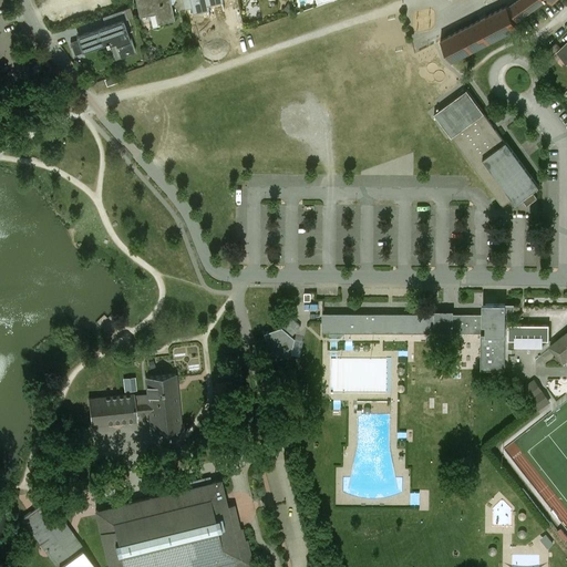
[(169,0),(135,0),(140,16),(158,11),(161,22),(175,19),(169,0)]
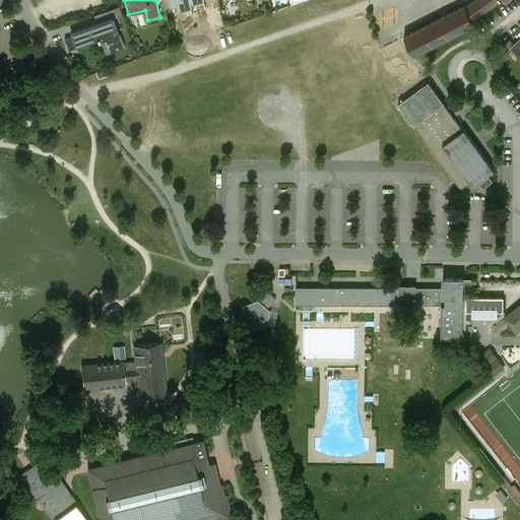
[(176,0),(179,11),(192,8),(191,4),(189,0),(176,0)]
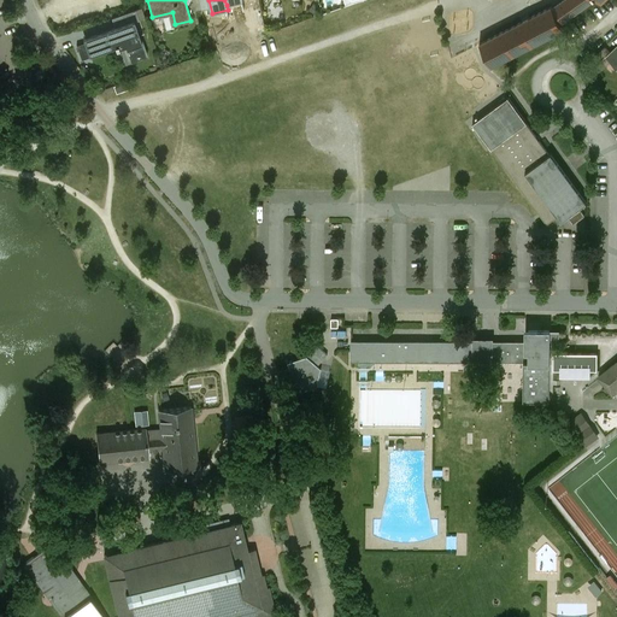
[(563,0),(552,9),(551,7),(480,43),(492,66),(563,29),(559,24),(593,0),(598,0),(601,3),(603,0),(563,0)]
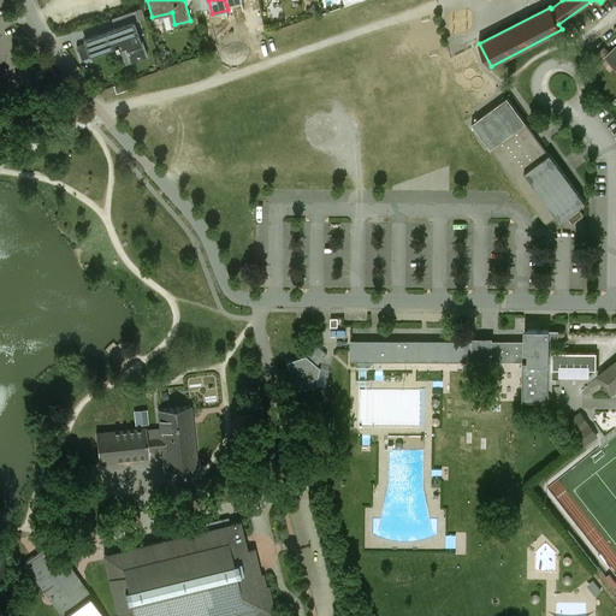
[(135,10),(111,18),(114,27),(88,36),(94,53),(114,46),(116,48),(125,45),(130,60),(146,55),(134,21),(138,19),(135,10)]
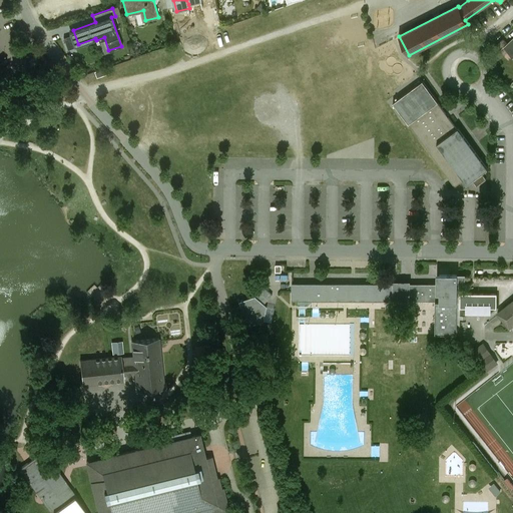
[(503,39),(491,49),(500,58),(508,50),(506,47),(508,44),(503,39)]
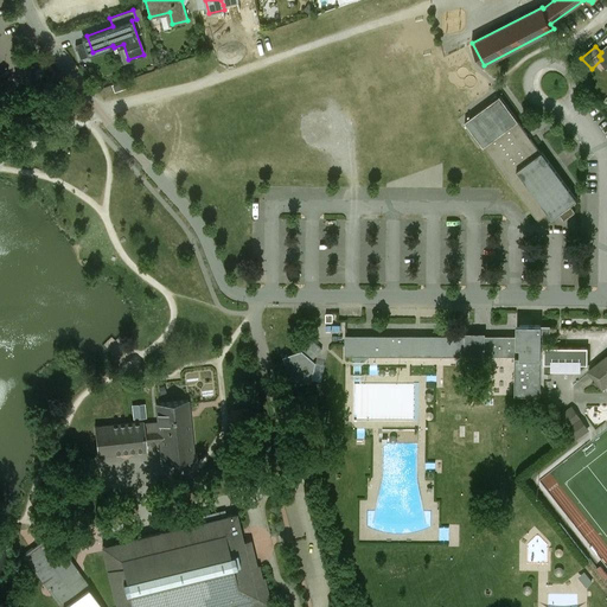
[(483,147),(484,147),(530,211),(537,222),(549,213),(553,217),(576,199),(542,152),(541,153),(518,121),(500,96),(465,122),(483,147)]
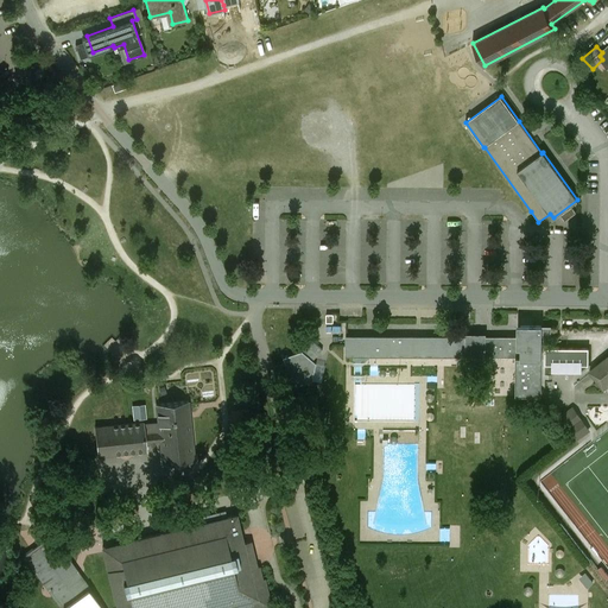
[(542,325),(520,325),(520,337),(520,354),(520,358),(515,358),(515,396),(536,397),(536,360),(542,360),(542,325)]
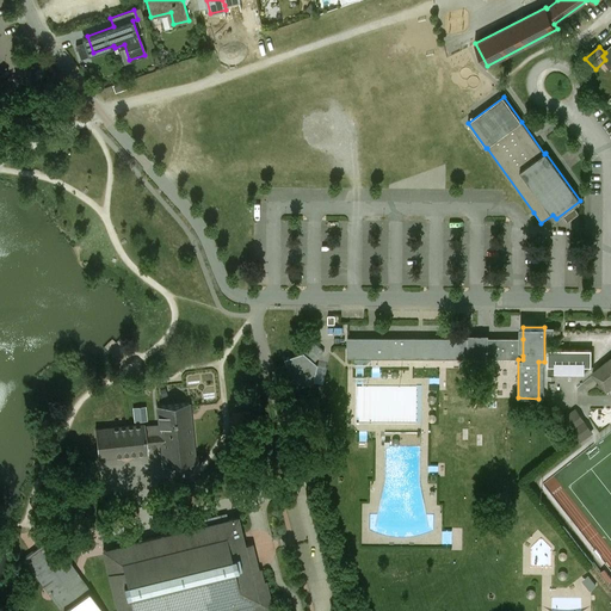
[(469,339),(347,338),(347,358),(356,358),(356,362),(370,362),(370,358),(469,359),(469,355),(469,339)]
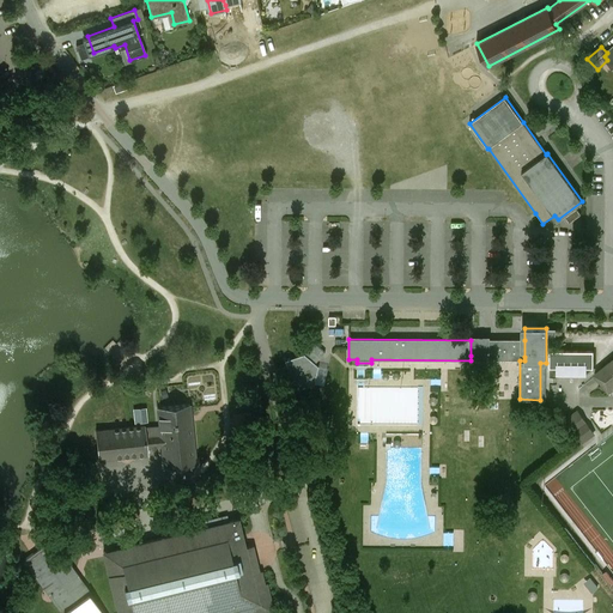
[(525,340),(471,340),(471,356),(471,357),(525,357),(525,340)]
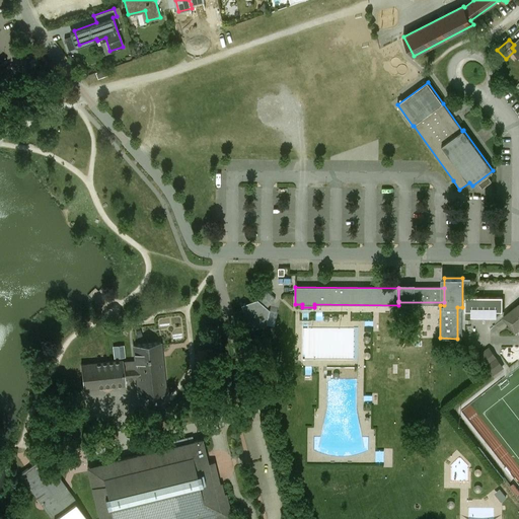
[(267,291),(258,299),(242,305),(250,330),(268,325),(271,310),(268,307),(276,298),(267,291)]
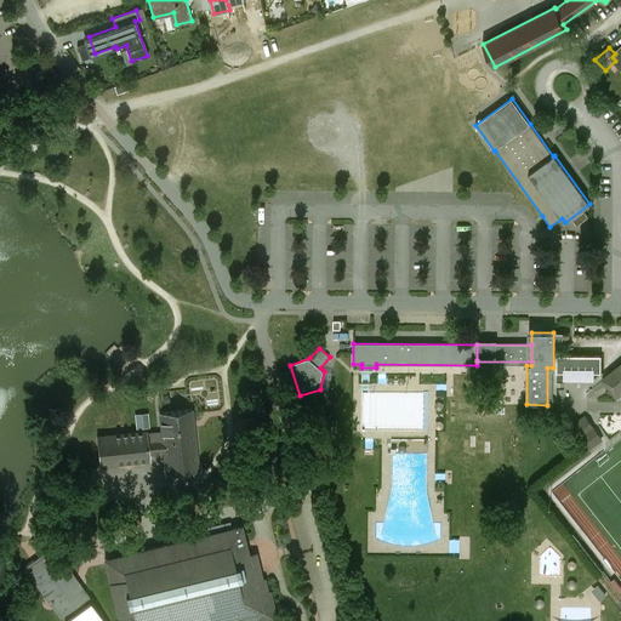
[(600,355),(557,354),(557,371),(564,371),(571,371),(586,372),(593,372),(600,372),(600,355)]
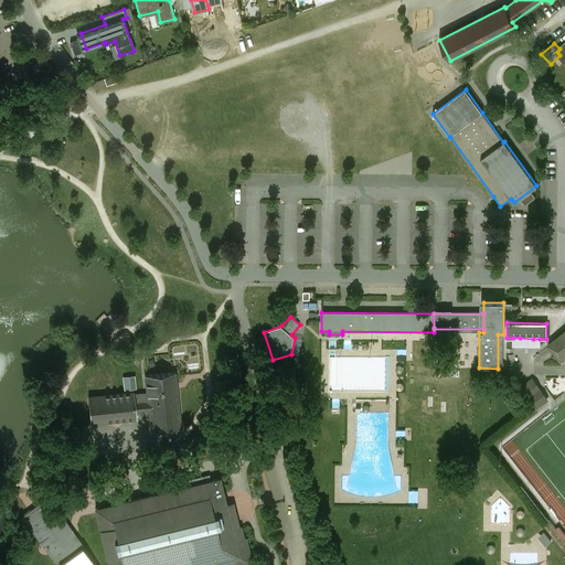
[(564,331),(548,344),(561,361),(564,356),(564,331)]
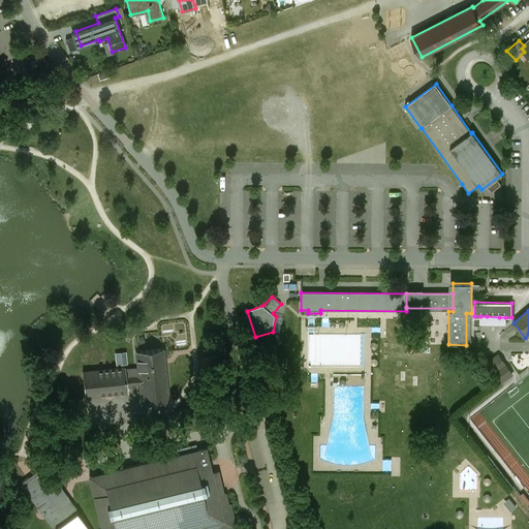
[(163,349),(136,352),(138,375),(125,377),(124,369),(83,373),(86,397),(127,393),(126,386),(139,385),(142,404),(168,401),(163,349)]
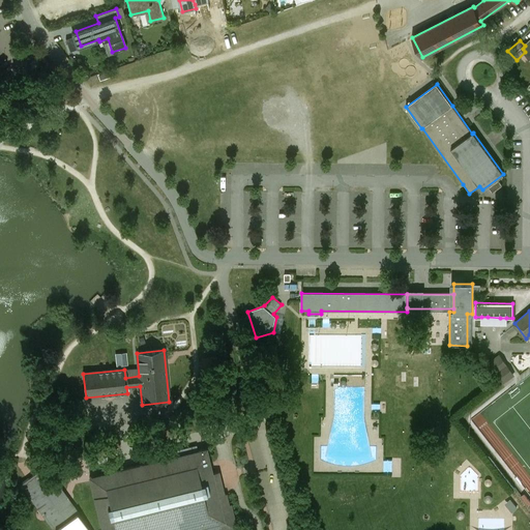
[(119,366),(130,364),(127,351),(116,353),(119,366)]
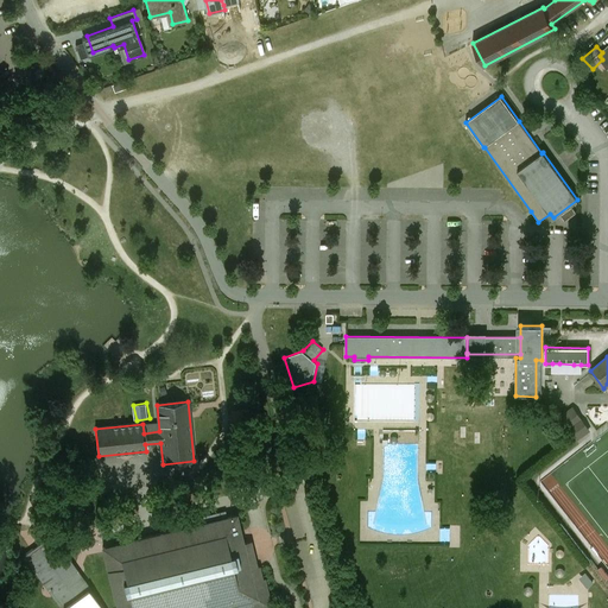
[(574,406),(562,415),(580,439),(591,431),(574,406)]
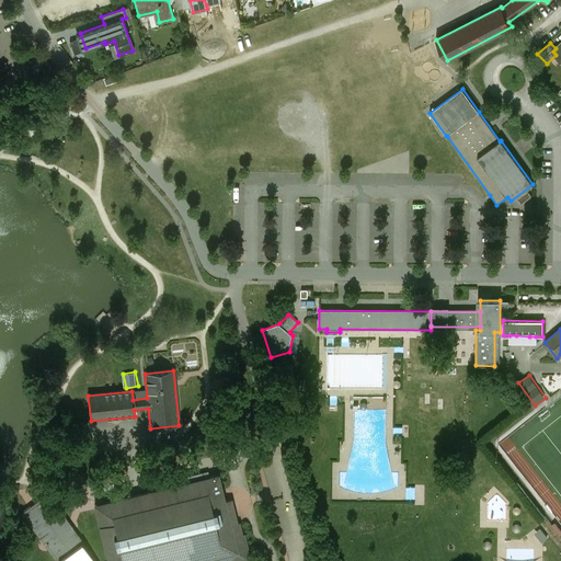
[(190,482),(117,500),(118,504),(99,508),(103,525),(99,526),(107,560),(110,560),(122,559),(122,560),(176,560),(210,553),(213,560),(241,560),(248,560),(245,548),(248,548),(244,535),(242,535),(239,523),(238,524),(231,500),(224,502),(218,476),(204,479),(203,474),(189,478),(190,482)]
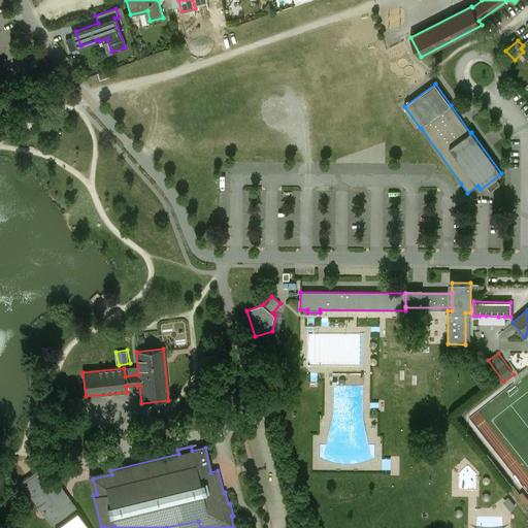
[(67,494),(46,464),(21,483),(53,527),(54,527),(55,527),(89,527),(78,512),(79,510),(67,494)]
